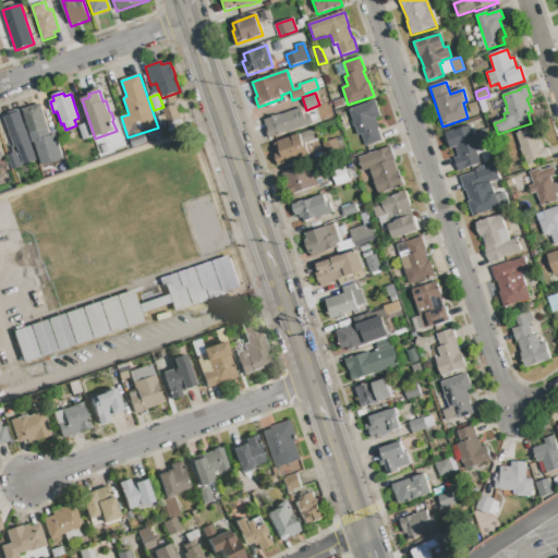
[(365,147),(362,135),(359,136),(350,110),(376,101),(381,117),(376,119),(379,129),(378,130),(383,142),(365,147)]
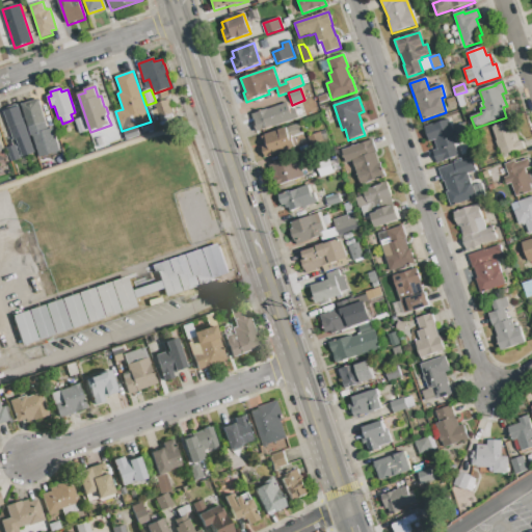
[(449,109),(446,100),(454,98),(457,106),(449,109)]
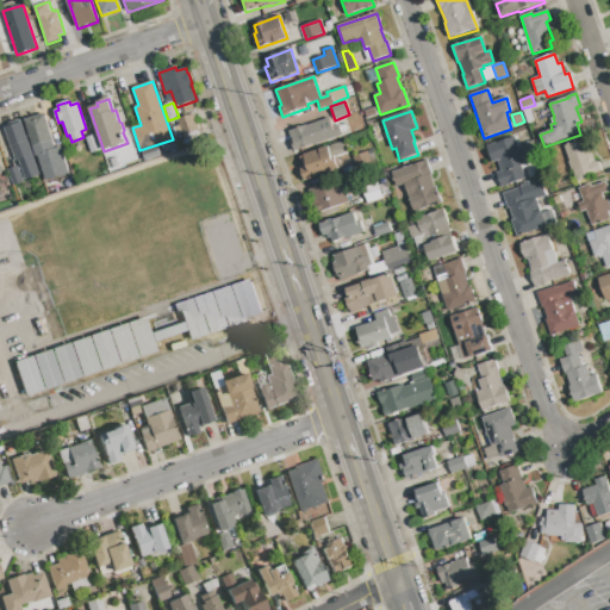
[(37,157),(36,151),(35,153),(25,120),(45,114),(56,151),(37,157)]
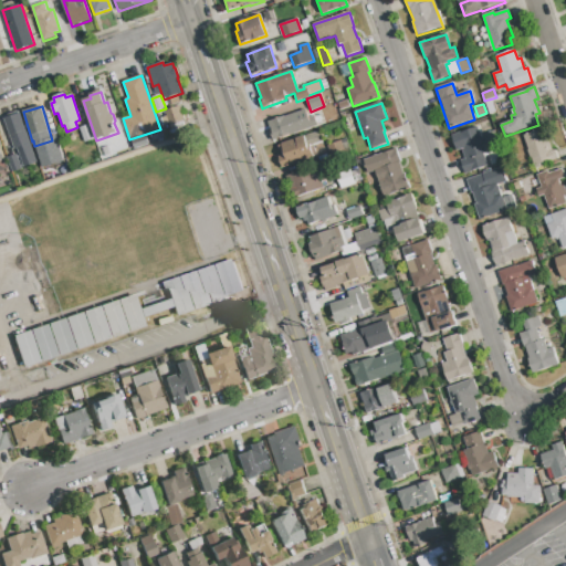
[(170,126),(165,111),(180,106),(186,122),(170,126)]
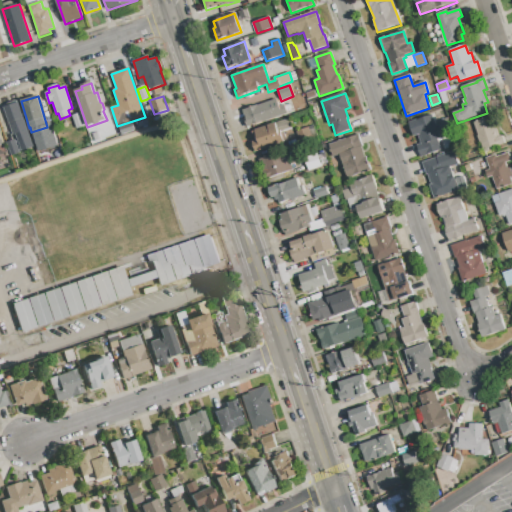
[(247,127),(244,119),(245,119),(242,110),(257,105),(257,106),(277,99),(279,106),(284,104),(288,113),(247,127)]
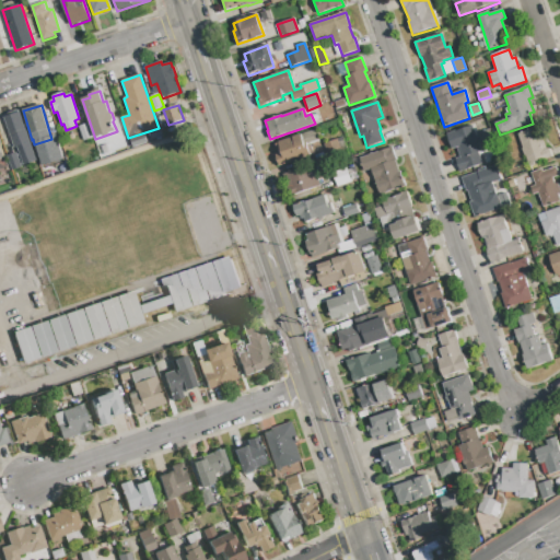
[(23,166),(18,148),(14,148),(4,118),(20,113),(36,162),(23,166)]
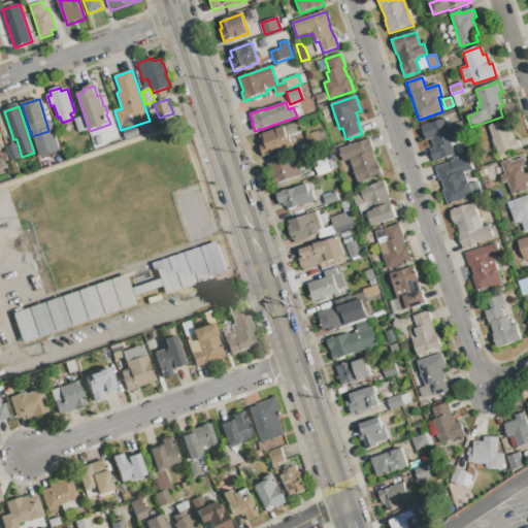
[(79,133),(74,120),(84,117),(88,131),(79,133)]
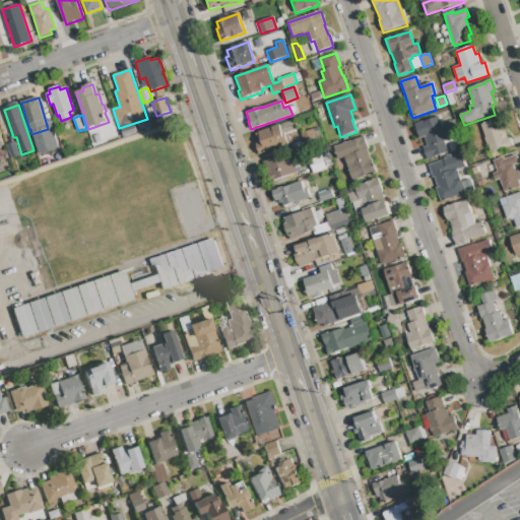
[(152,127),(150,121),(163,117),(165,124),(152,127)]
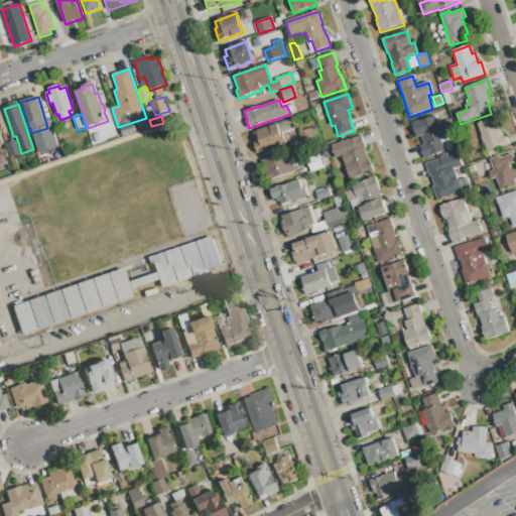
[(423,158),(419,146),(424,145),(421,137),(416,138),(412,124),(435,116),(443,140),(440,140),(444,151),(423,158)]
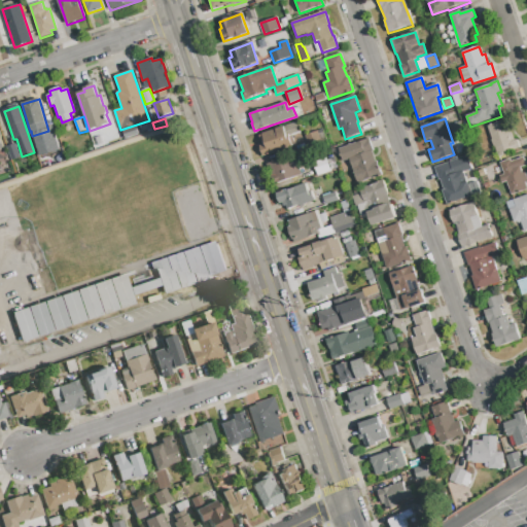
[(498,157),(488,127),(504,121),(506,129),(510,127),(514,140),(516,140),(519,149),(507,152),(508,154),(498,157)]
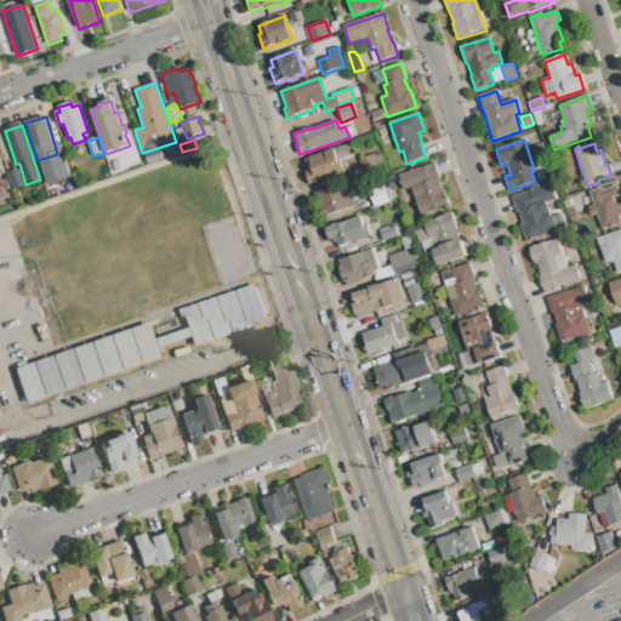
[(311,184),(306,172),(309,171),(306,160),(352,144),(355,155),(341,160),(345,174),(311,184)]
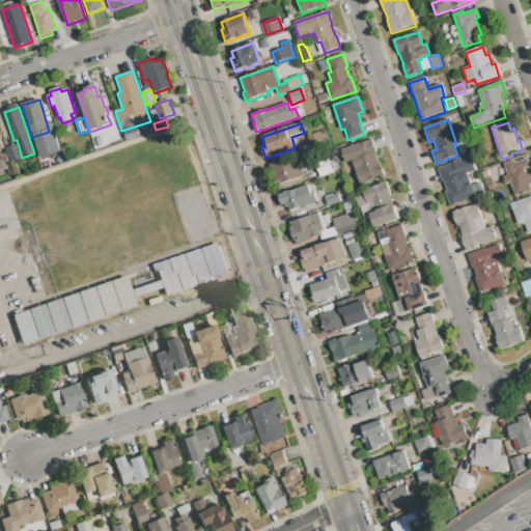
[(457,140),(452,127),(464,123),(469,137),(457,140)]
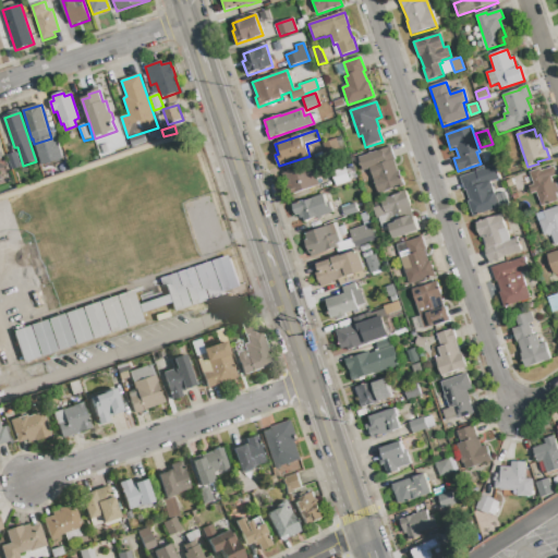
[(52,164),(46,145),(60,141),(67,159),(52,164)]
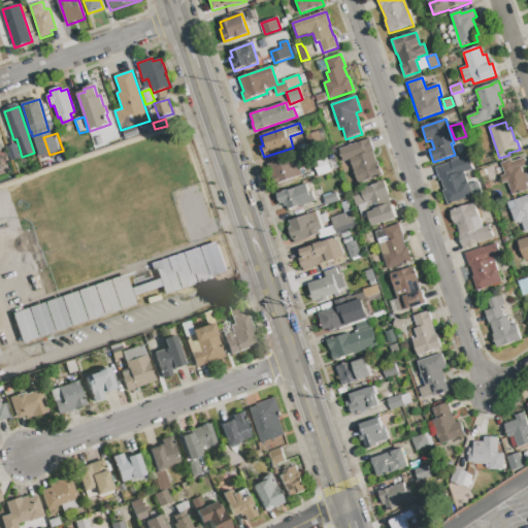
[(98,146),(95,138),(101,136),(104,144),(98,146)]
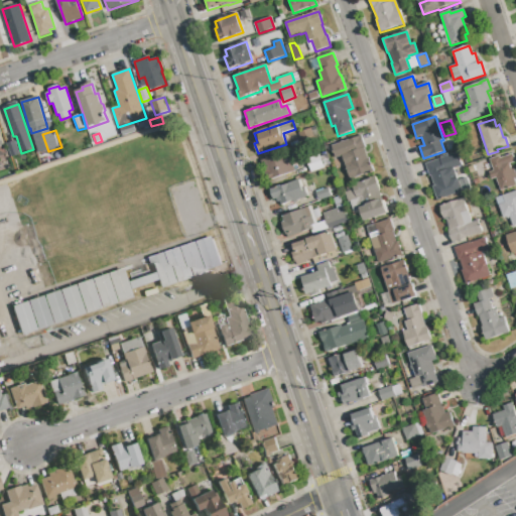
[(350,179),(343,156),(336,159),(332,146),(362,136),(365,147),(364,148),(368,158),(369,158),(374,172),(350,179)]
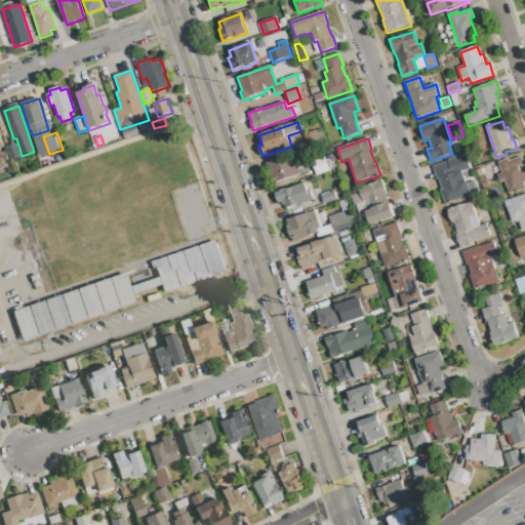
[(11,160),(7,147),(15,144),(21,158),(11,160)]
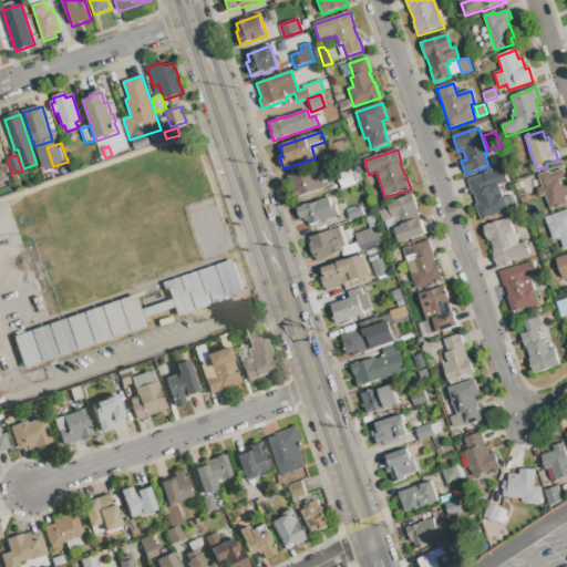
[(294,199),(290,189),(291,189),(287,177),(312,168),(313,171),(320,168),(325,179),(320,181),(323,189),(294,199)]
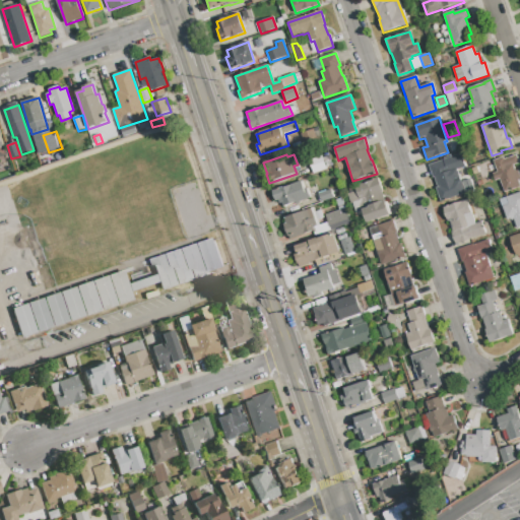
[(314,174),(310,160),(328,154),(333,168),(314,174)]
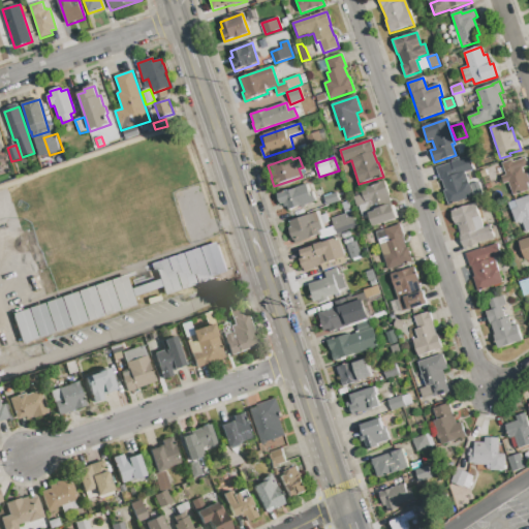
[(448,206),(443,191),(445,191),(441,181),(440,181),(436,168),(469,157),(473,170),(465,174),(473,197),(448,206)]
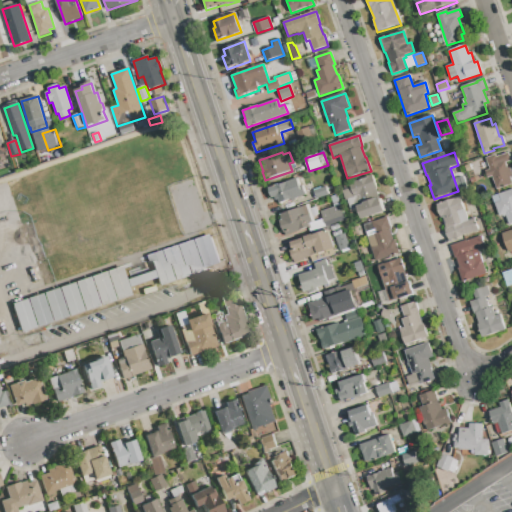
[(15,166),(12,156),(21,153),(24,163),(15,166)]
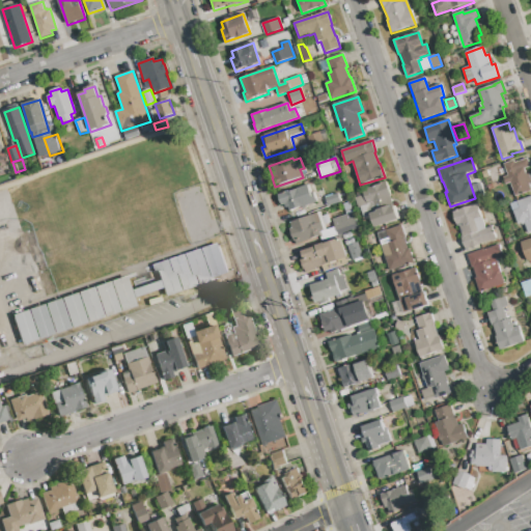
[(530,191),(515,197),(510,184),(505,185),(503,177),(508,176),(504,164),(514,161),(514,163),(528,159),(530,167),(524,169),(526,175),(529,174),(530,180),(530,184),(529,185),(530,191)]
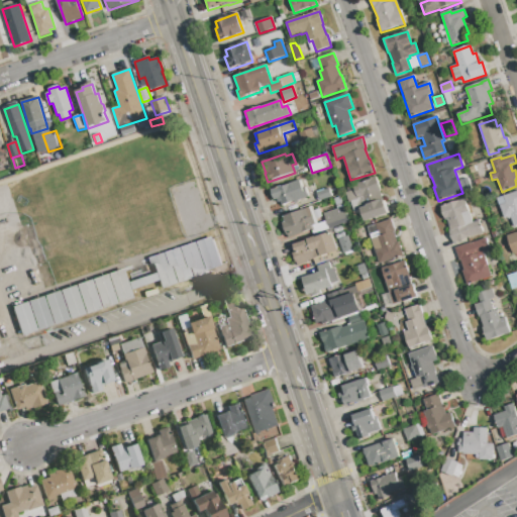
[(366,222),(362,210),(354,213),(351,202),(349,203),(346,193),(354,190),(352,186),(376,178),(381,191),(380,192),(383,201),(384,200),(389,214),(366,222)]
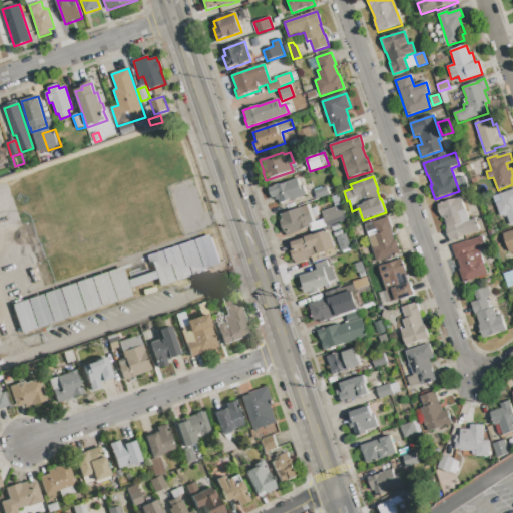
[(281,204),(280,200),(276,201),(275,198),(273,199),(269,188),(298,179),(301,187),(304,186),(307,195),(281,204)]
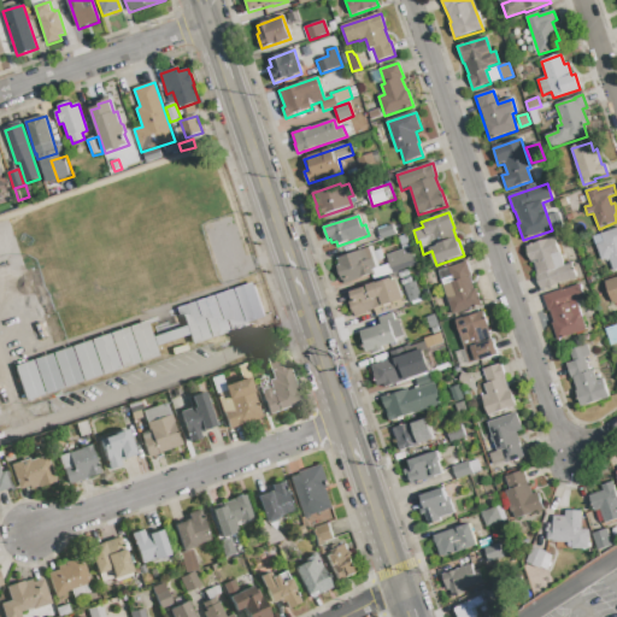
[(381,240),(378,230),(393,225),(397,236),(381,240)]
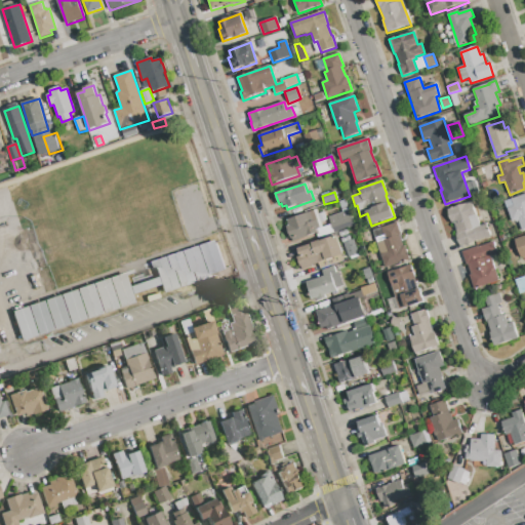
[(524,230),(522,231),(518,220),(512,223),(507,209),(514,207),(511,200),(524,194),(524,230)]
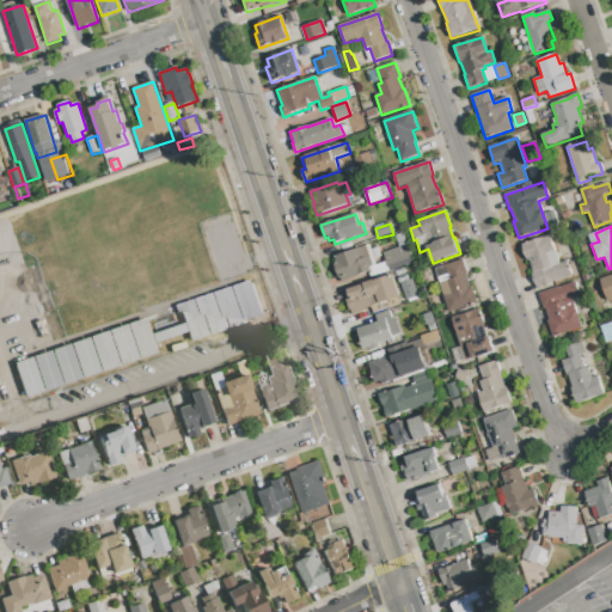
[(389,271),(383,254),(399,248),(396,236),(404,232),(414,263),(389,271)]
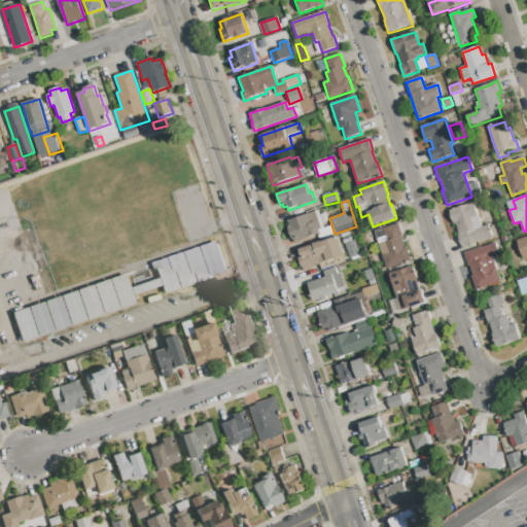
[(462,248),(457,235),(459,235),(455,224),(454,225),(450,211),(473,203),(482,226),(488,224),(492,238),(462,248)]
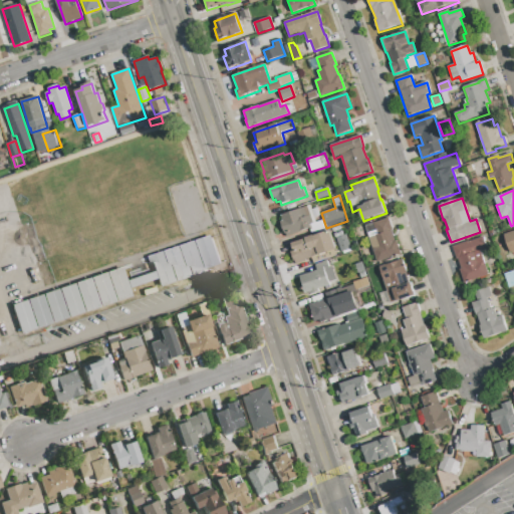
[(308,207),(313,224),(309,226),(310,229),(301,232),(287,237),(286,234),(284,234),(280,222),(283,221),(281,216),(308,207)]
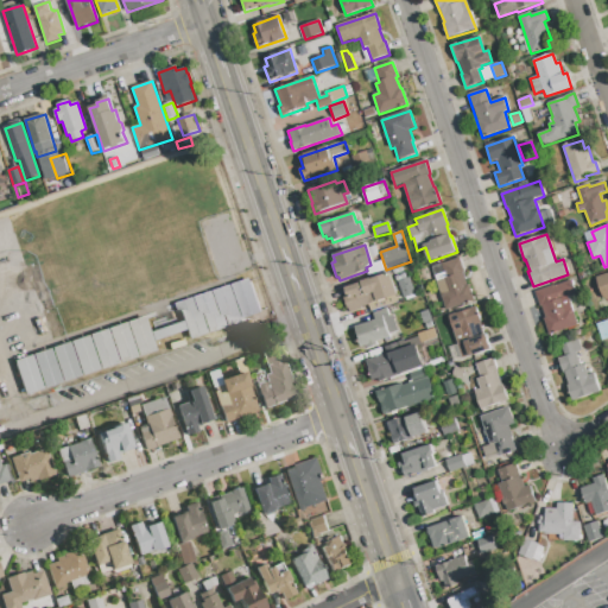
[(447,311),(439,292),(445,290),(444,286),(435,289),(431,278),(435,277),(431,268),(460,259),(464,273),(463,273),(467,285),(469,285),(475,302),(447,311)]
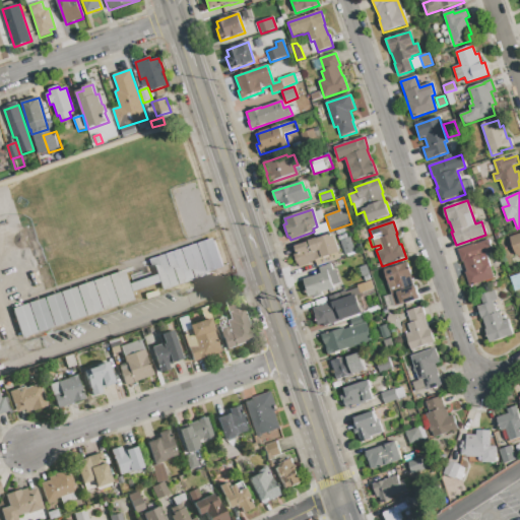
[(300,268),(299,265),(298,265),(295,255),(298,254),(295,247),(309,242),(333,234),(340,253),(309,263),(310,264),(300,268)]
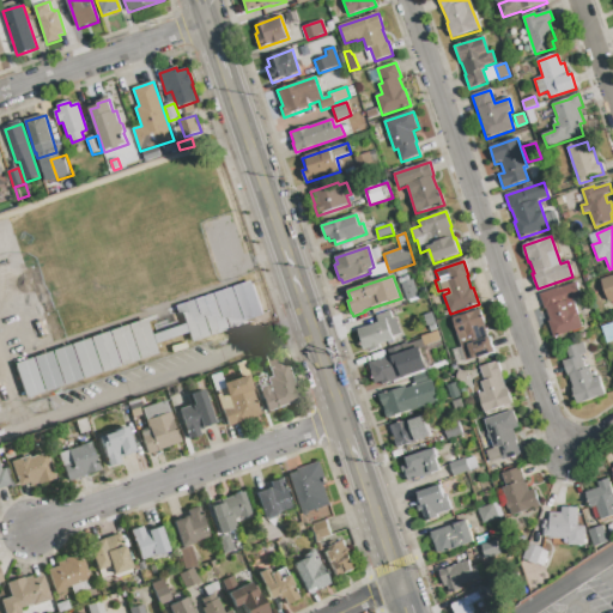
[(612,299),(607,302),(600,280),(612,275),(612,299)]
